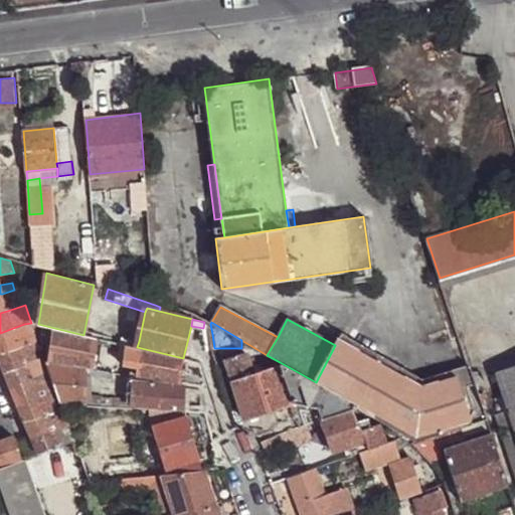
[(0,353),(19,346),(13,328),(0,333),(0,353)]
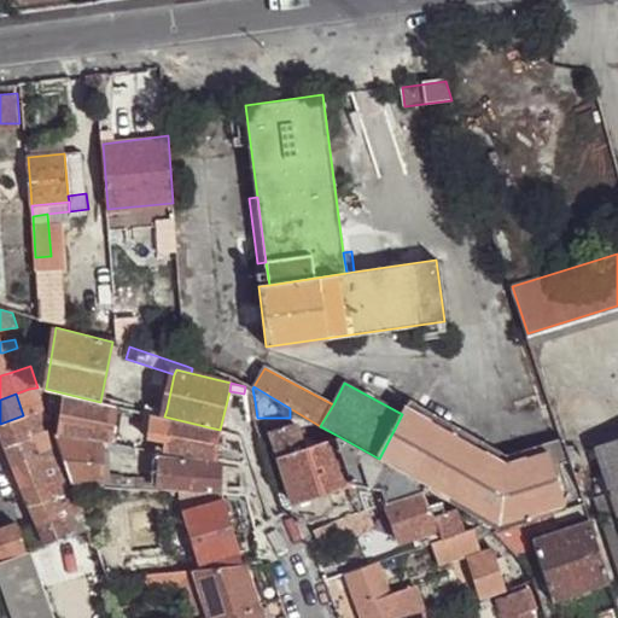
[(117,407),(108,404),(100,402),(65,394),(57,433),(105,443),(114,444),(117,407)]
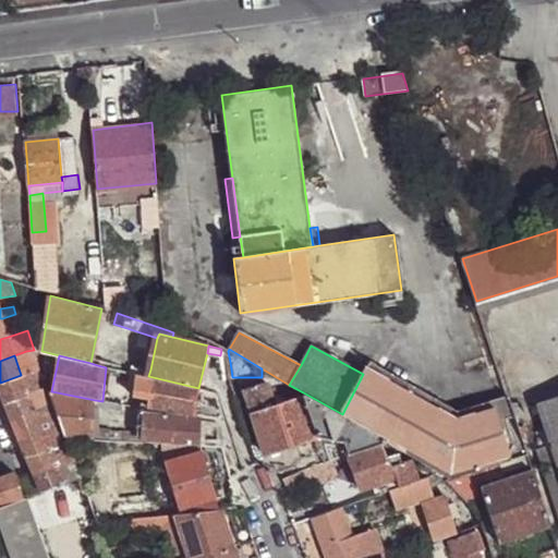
[(370,363),(363,374),(342,414),(391,444),(440,474),(450,478),(466,474),(519,459),(505,416),(483,405),(458,413),(370,363)]
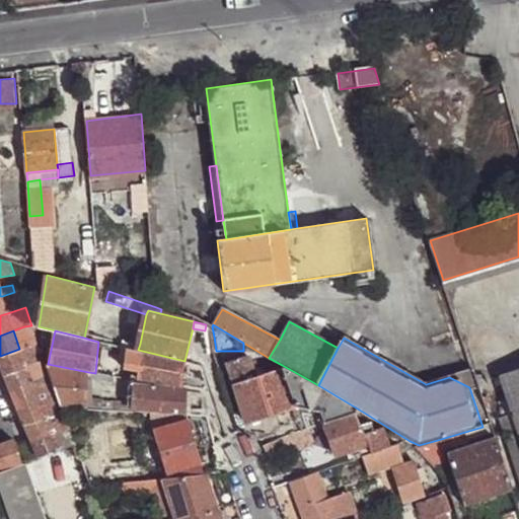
[(138,350),(140,344),(124,340),(122,346),(129,348),(138,350)]
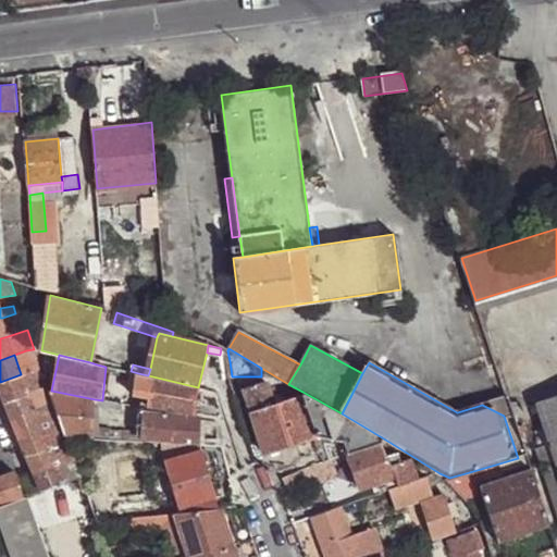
[(32,369),(21,374),(0,382),(0,390),(4,404),(27,394),(39,388),(32,369)]
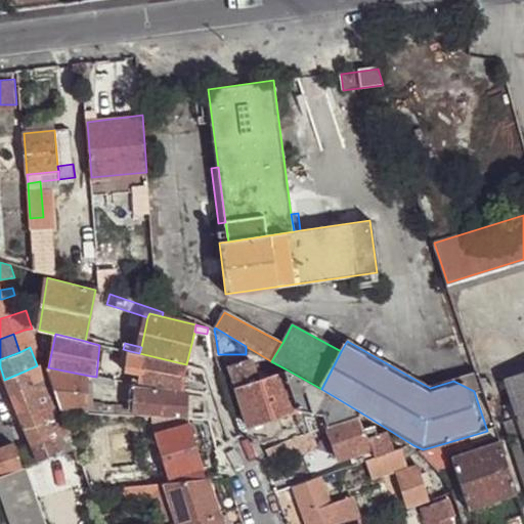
[(130,351),(123,349),(118,349),(117,355),(117,356),(129,359),(130,351)]
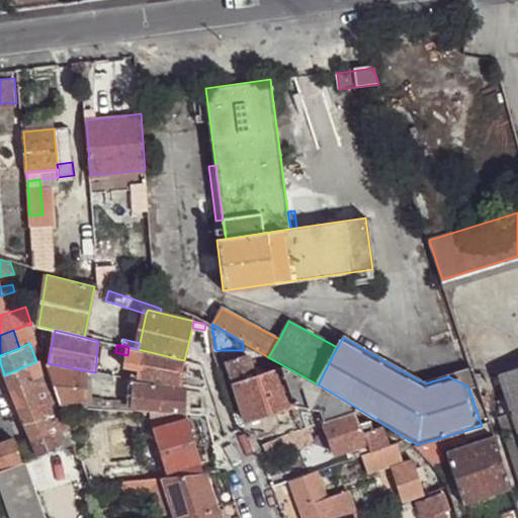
[(184,360),(138,349),(128,347),(127,355),(127,368),(135,370),(141,371),(141,379),(182,383),(184,360)]
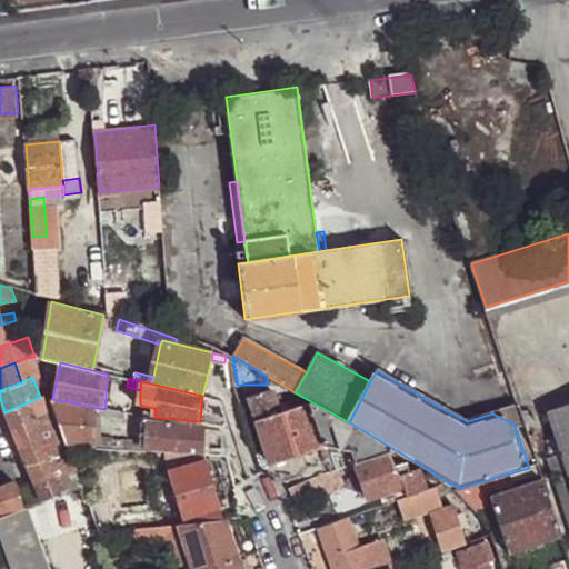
[(271,463),(326,447),(311,405),(285,412),(277,395),(272,391),(252,398),(271,463)]
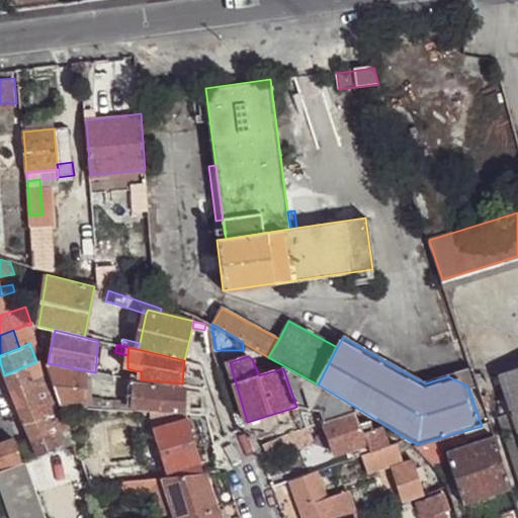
[(39,371),(36,361),(25,366),(29,375),(39,371)]
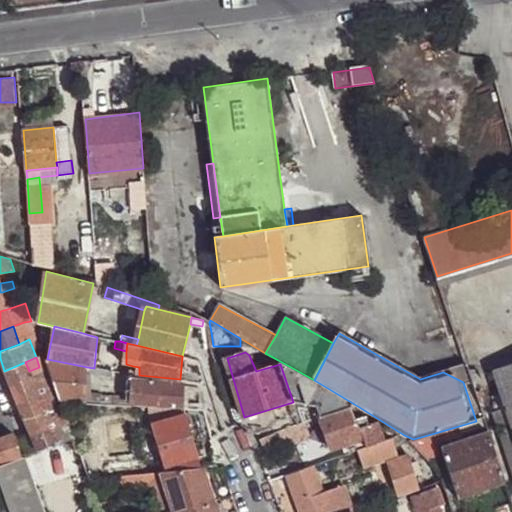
[(86,394),(87,367),(47,359),(43,358),(47,369),(53,388),(57,400),(61,400),(86,402),(86,394)]
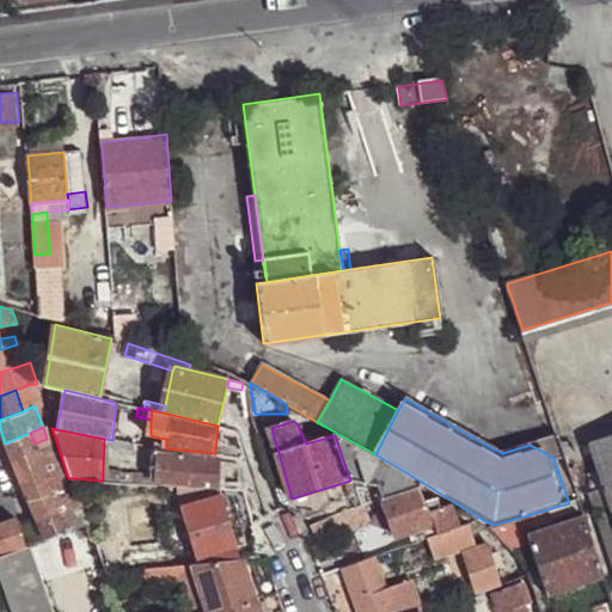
[(380,485),(385,500),(423,488),(429,487),(375,454),(332,430),(335,435),(350,481),(380,485)]
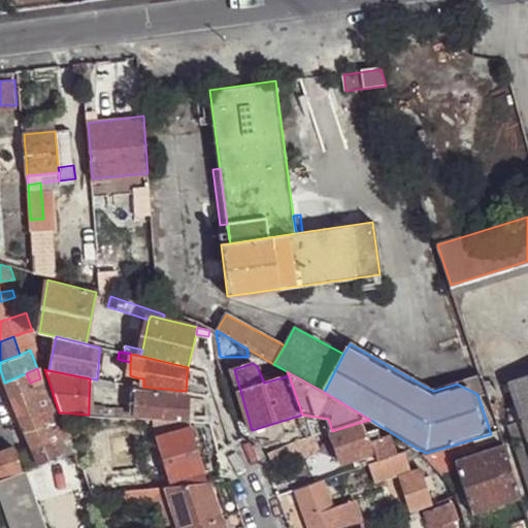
[(11,397),(32,389),(30,383),(26,373),(4,383),(11,397)]
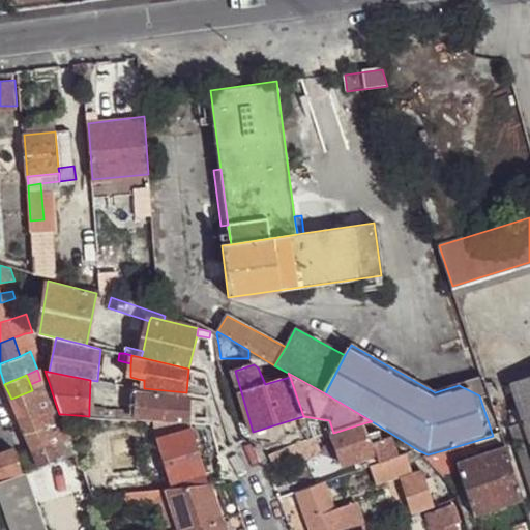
[(473,380),(459,385),(479,395),(493,436),(499,433),(501,433),(499,425),(494,409),(483,378),(473,380)]
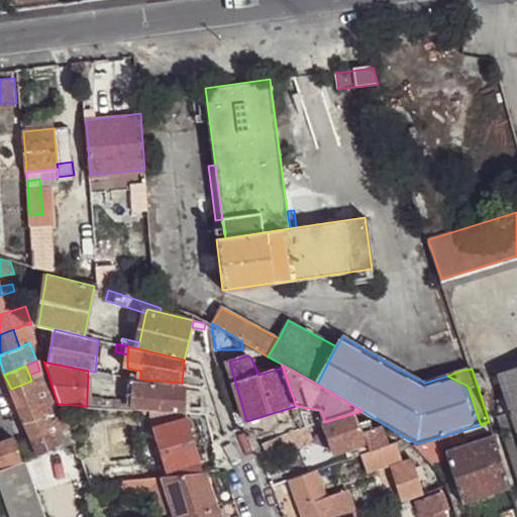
[(143,379),(140,379),(140,371),(134,370),(133,378),(132,381),(143,382),(143,379)]
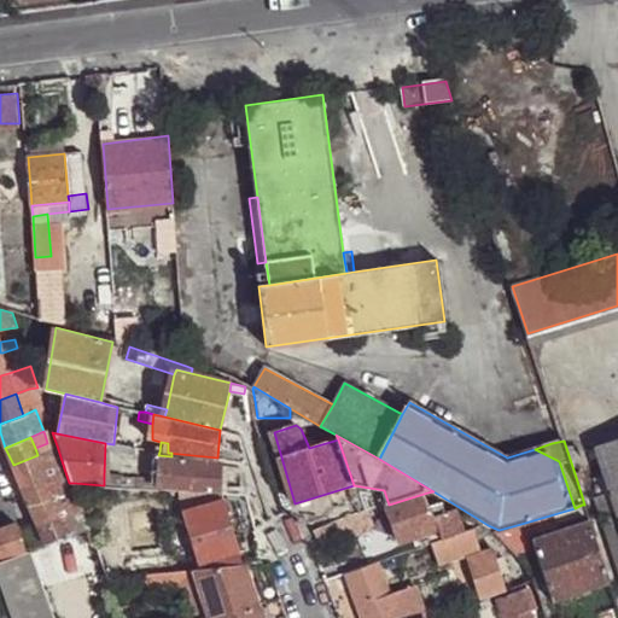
[(617,513),(617,442),(598,449),(606,478),(617,513)]
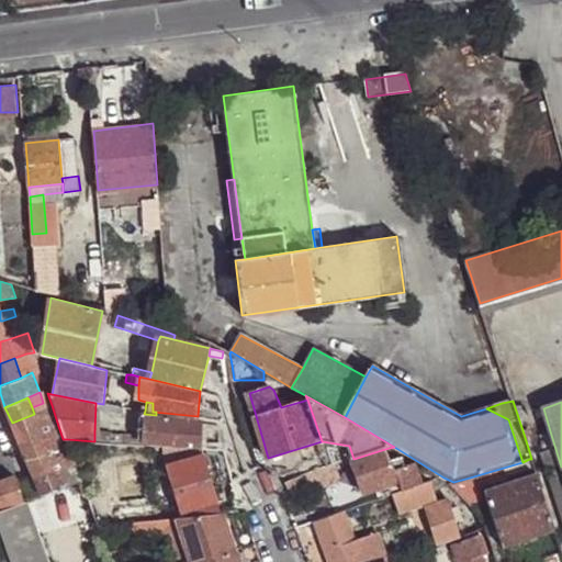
[(58,426),(52,405),(34,414),(12,423),(19,440),(58,426)]
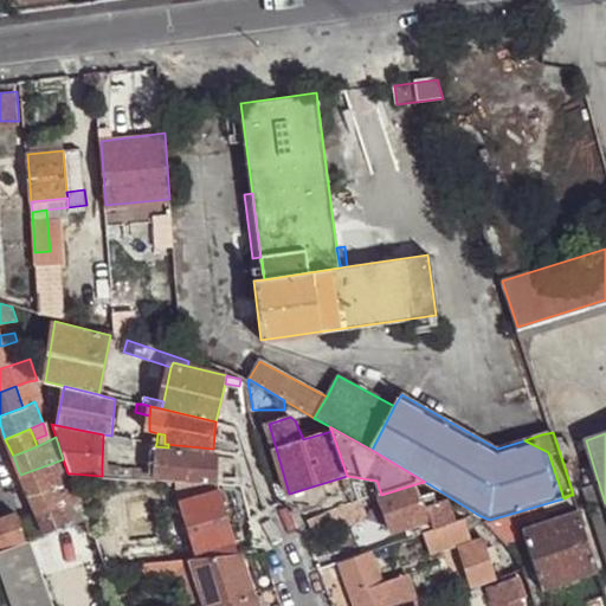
[(216,482),(217,456),(160,449),(158,471),(158,479),(199,482),(216,482)]
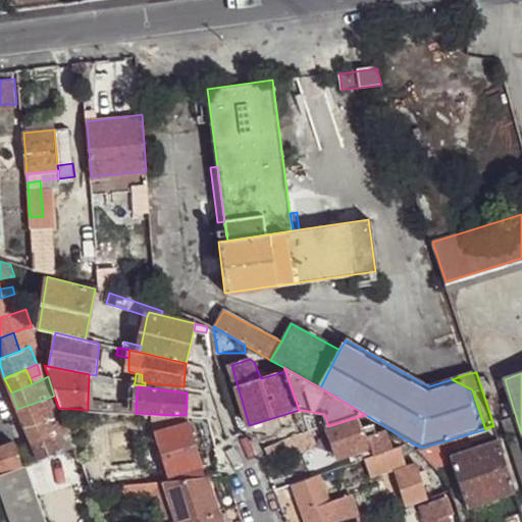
[(64,412),(62,408),(58,408),(54,396),(17,409),(24,426),(47,419),(64,412)]
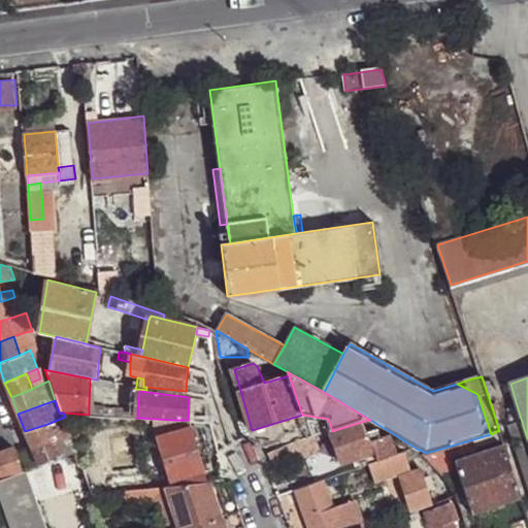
[(492,407),(497,424),(502,422),(497,405),(492,407)]
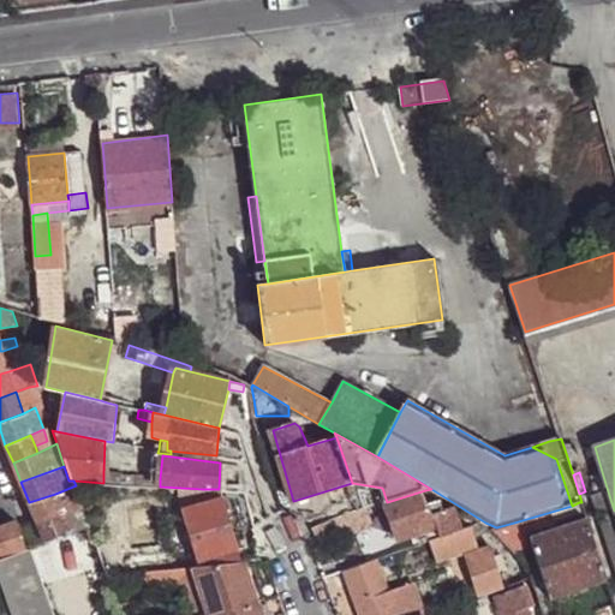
[(125,484),(126,476),(126,475),(109,473),(109,475),(109,483),(125,484)]
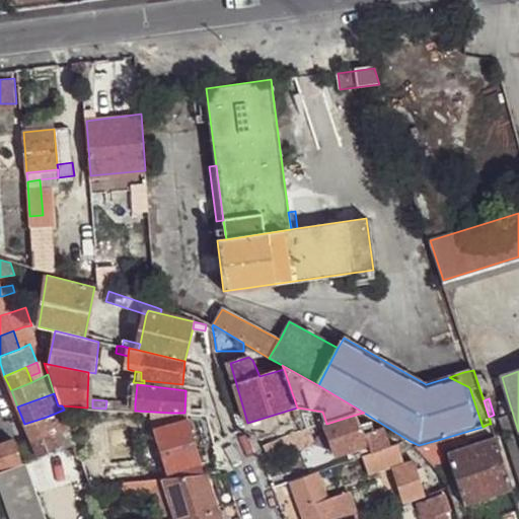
[(135,411),(135,403),(114,401),(115,409),(135,411)]
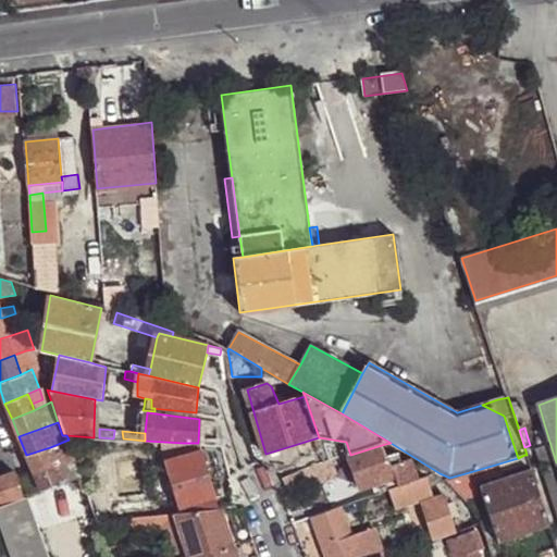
[(532,435),(556,514),(556,462),(546,431),(532,435)]
